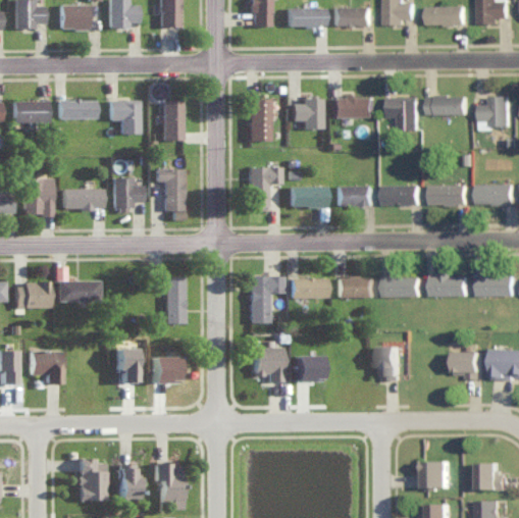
[(14,0),(14,30),(35,30),(35,23),(45,23),(46,6),(34,6),(34,0),(14,0)]
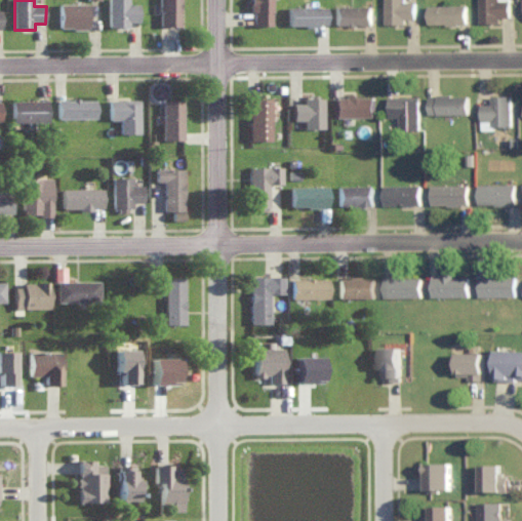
[(141,23),(141,6),(130,6),(129,0),(109,0),(110,29),(130,29),(130,24),(141,23)]
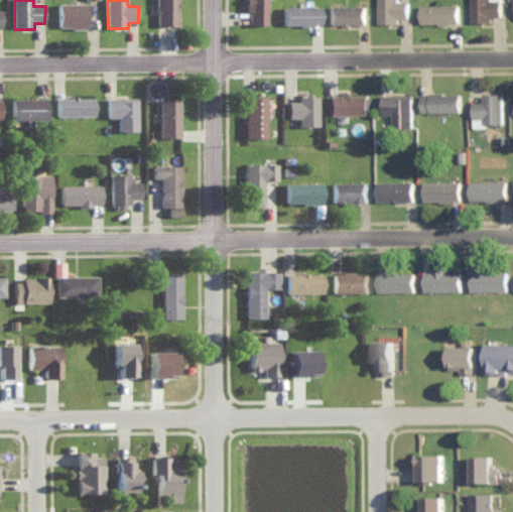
[(178,27),(177,0),(158,0),(158,27),(178,27)]
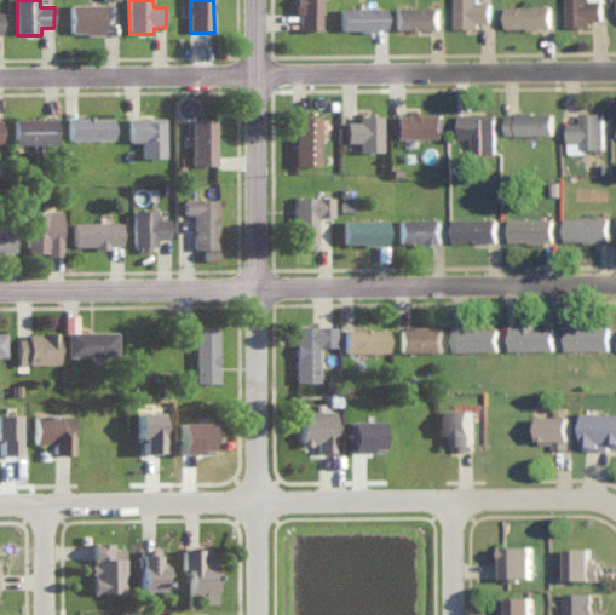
[(322,33),(322,0),(299,0),(299,32),(322,33)]
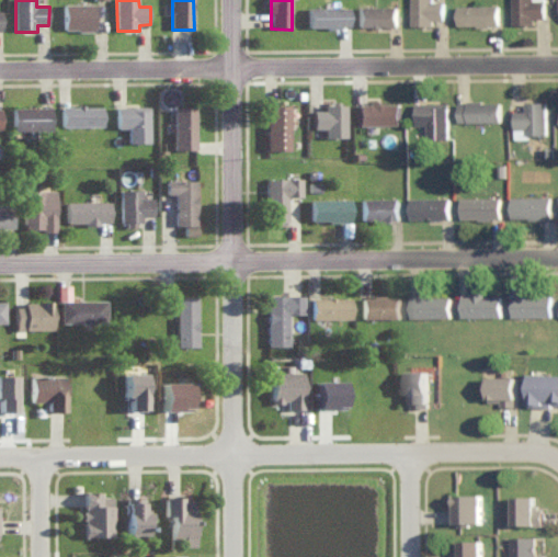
[(447,22),(447,3),(436,3),(435,0),(414,0),(414,27),(436,27),(436,22),(447,22)]
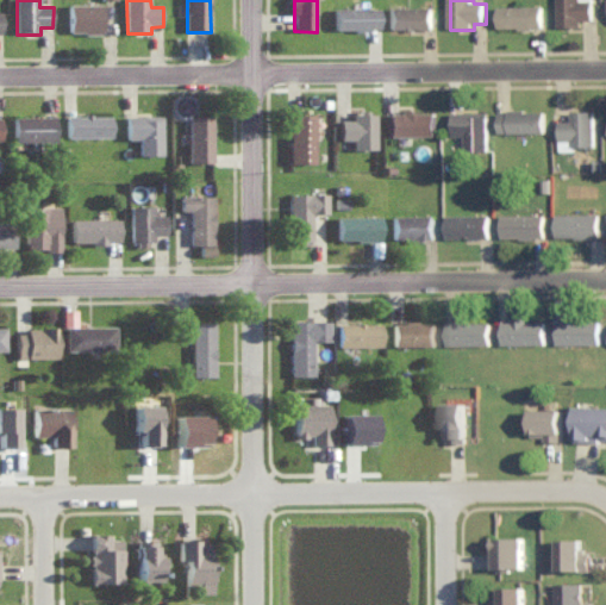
[(560,0),(561,29),(583,27),(583,22),(595,22),(595,0),(560,0)]
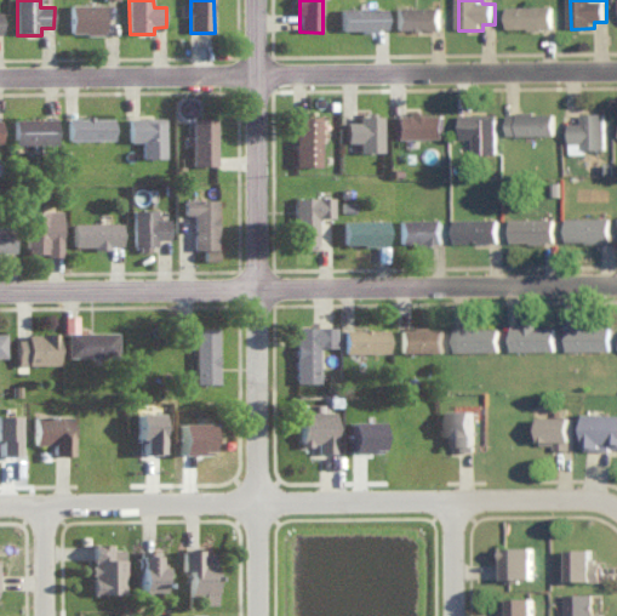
[(106,7),(72,7),(73,35),(106,35),(106,7)]
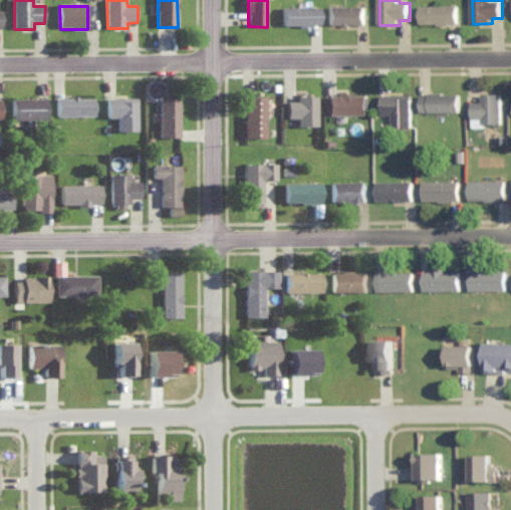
[(330,27),(367,26),(367,7),(329,8),(330,27)]
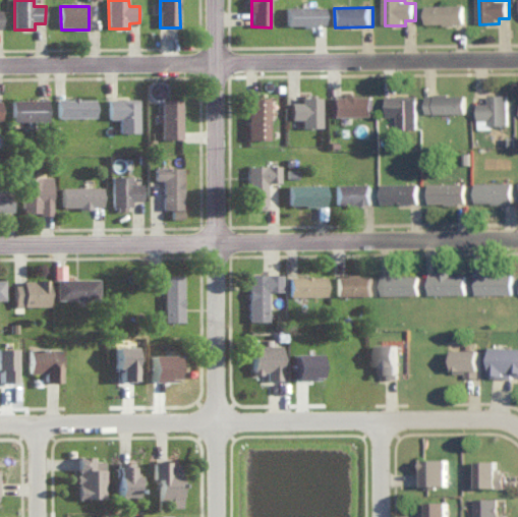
[(428,26),(467,25),(466,7),(427,7),(428,26)]
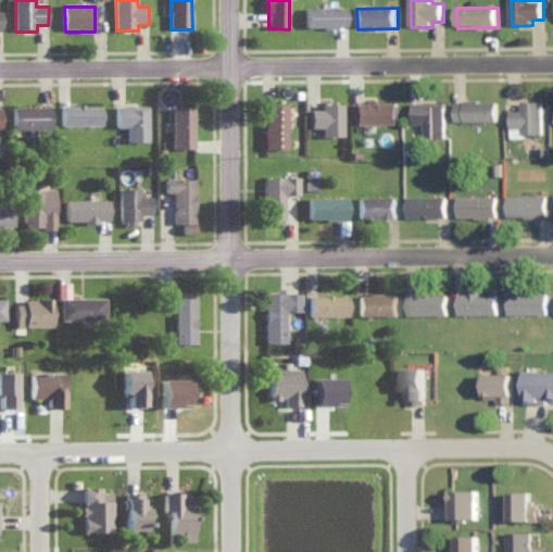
[(348,9),(308,10),(308,29),(348,29),(348,9)]
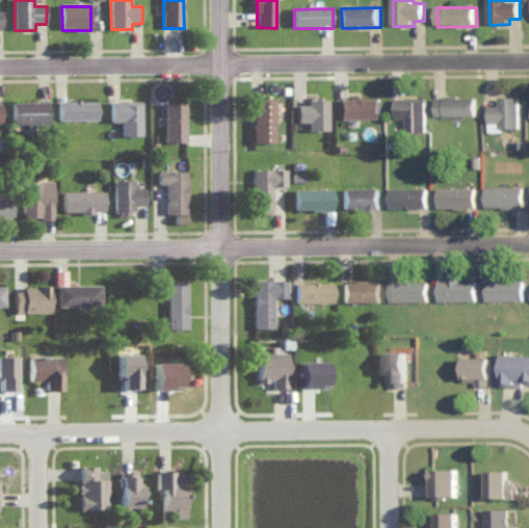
[(478,99),(438,98),(438,117),(478,119),(478,99)]
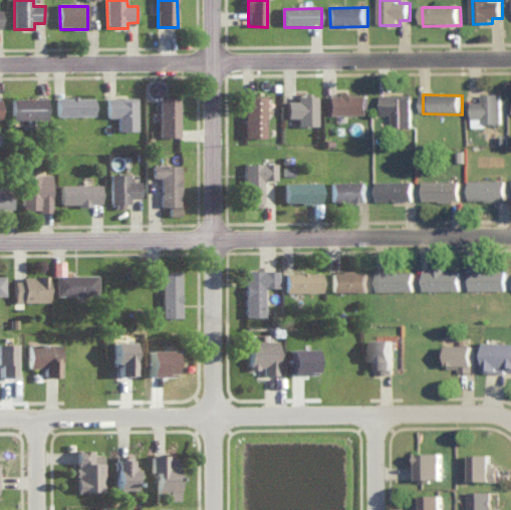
[(329,95),(329,116),(369,115),(368,95),(329,95)]
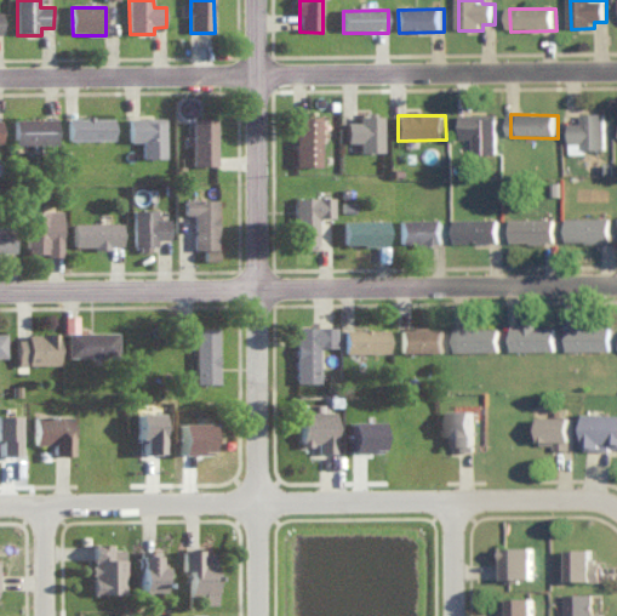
[(501,155),(500,115),(463,117),(464,141),(476,140),(476,155),(501,155)]
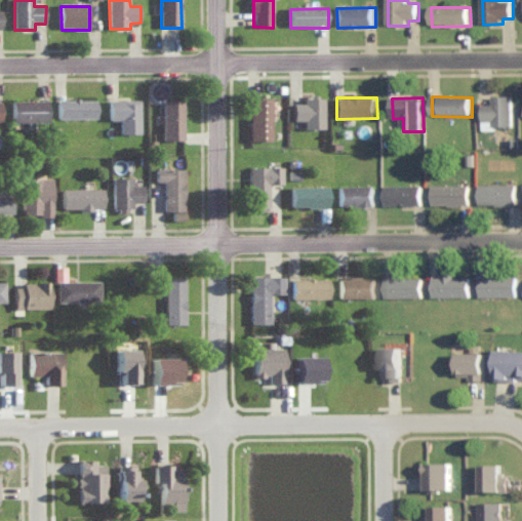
[(485,131),(496,131),(496,128),(516,128),(515,97),(494,97),(494,106),(484,106),(485,131)]
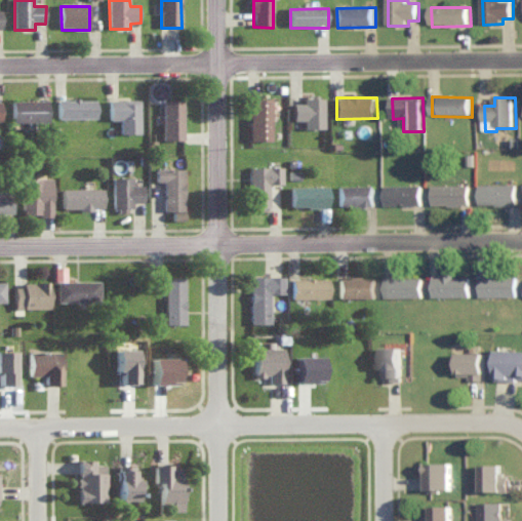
[(251,143),(273,143),(272,99),(250,99),(251,143)]
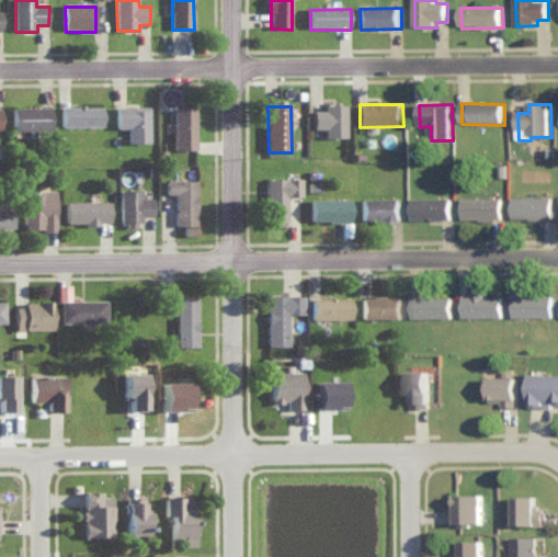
[(348,138),(348,106),(326,106),(326,112),(315,112),(315,131),(326,131),(326,138),(348,138)]
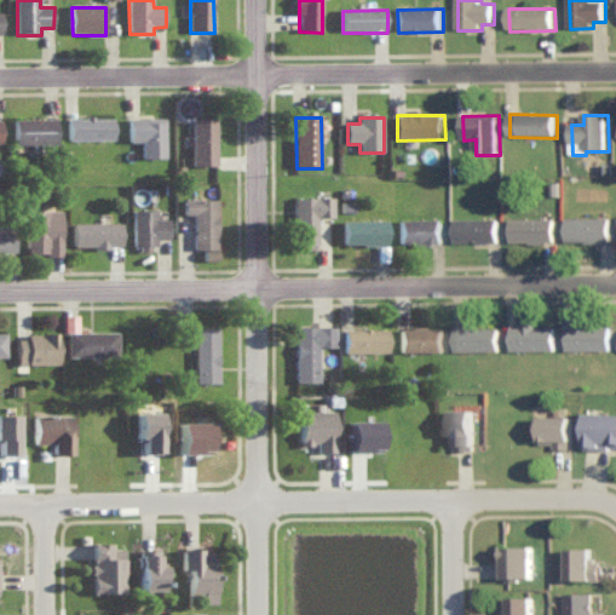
[(70,142),(115,142),(114,119),(69,120),(70,142)]
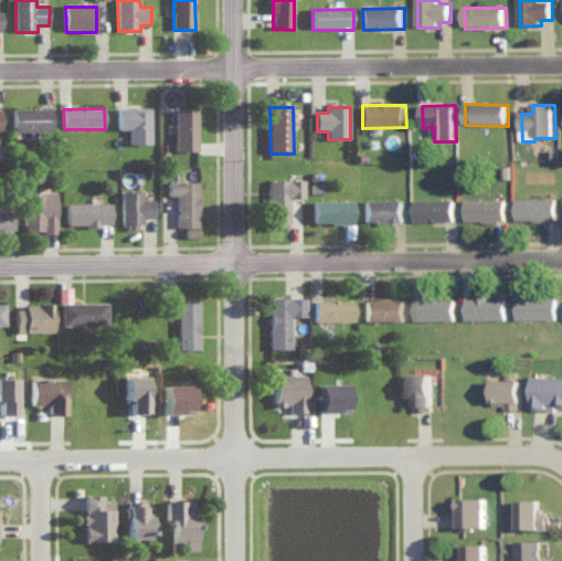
[(118,109),(119,131),(130,131),(130,146),(152,146),(152,108),(118,109)]
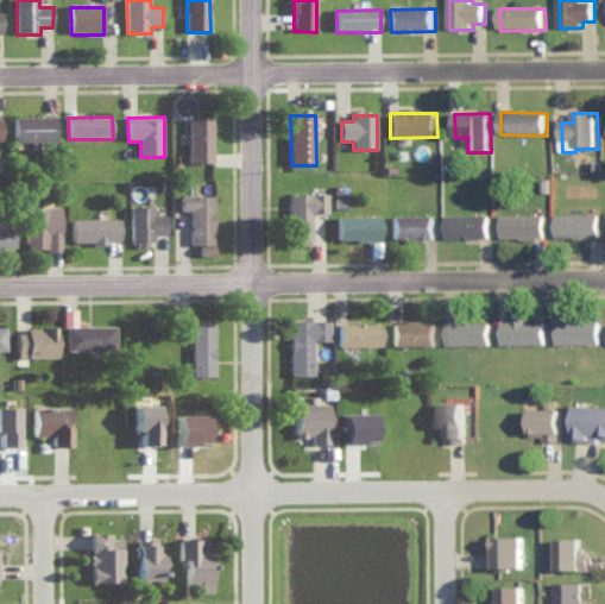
[(189,164),(213,164),(214,118),(190,117),(189,164)]
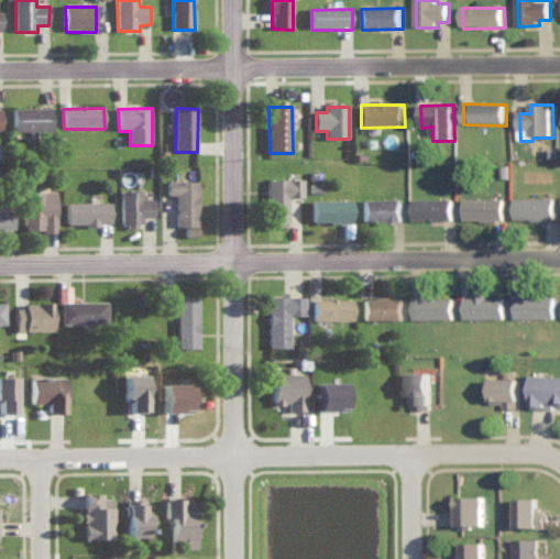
[(14,132),(52,133),(52,110),(14,109),(14,132)]
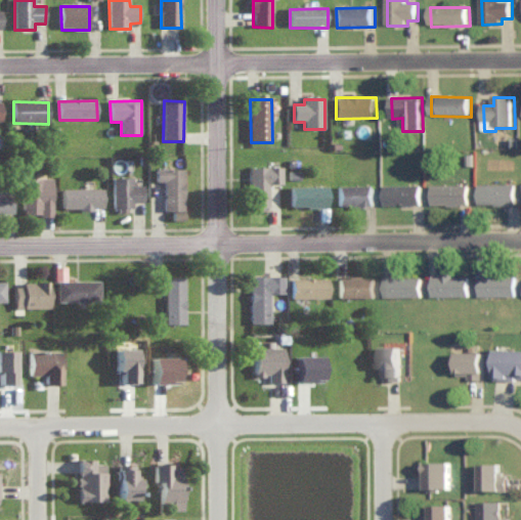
[(283,168),(250,168),(251,211),(270,211),(270,185),(284,184),(283,168)]
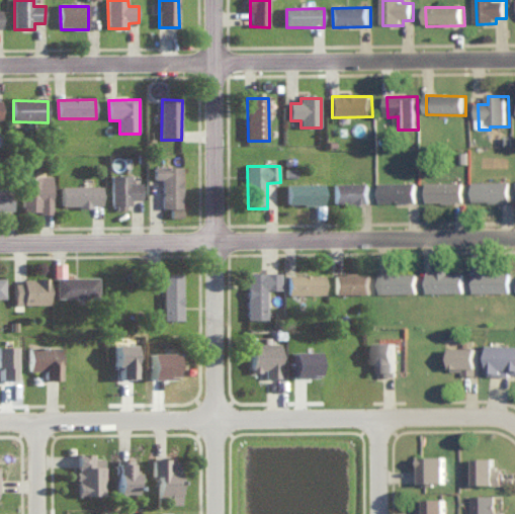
[(184,168),(156,168),(156,181),(164,181),(164,209),(183,209),(184,168)]
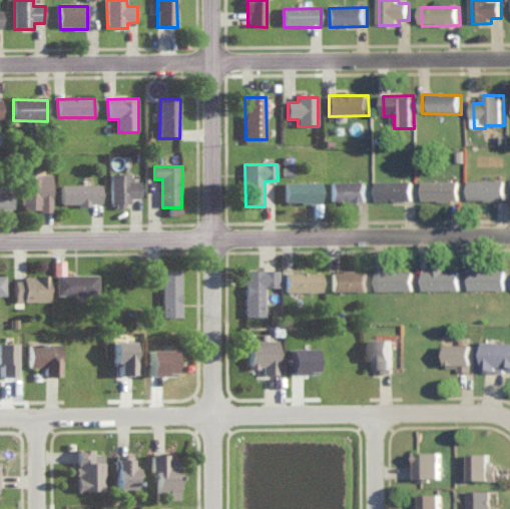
[(141,199),(141,182),(130,183),(130,174),(110,174),(111,205),(130,204),(130,199),(141,199)]
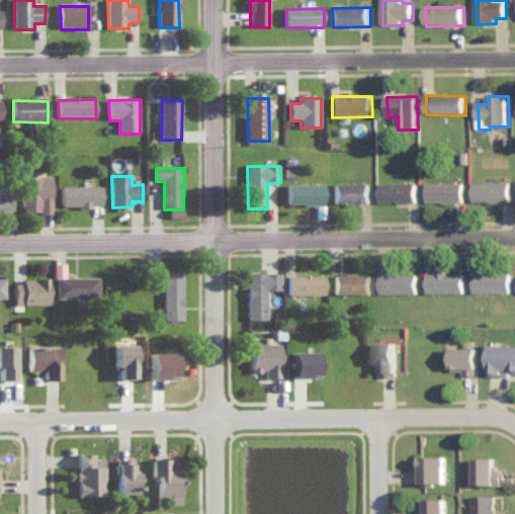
[(53,177),(23,177),(23,213),(53,215),(53,177)]
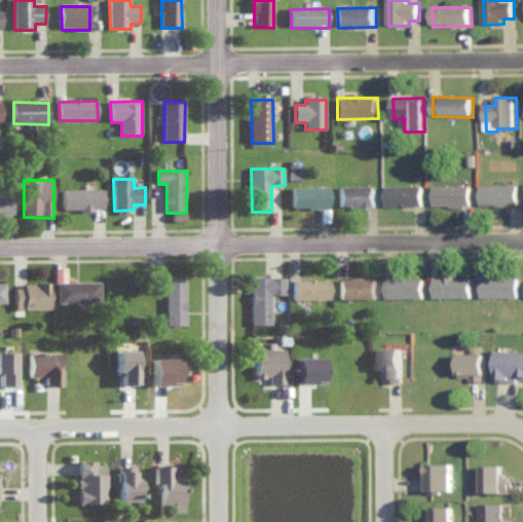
[(520,186),(483,187),(483,208),(520,208),(520,186)]
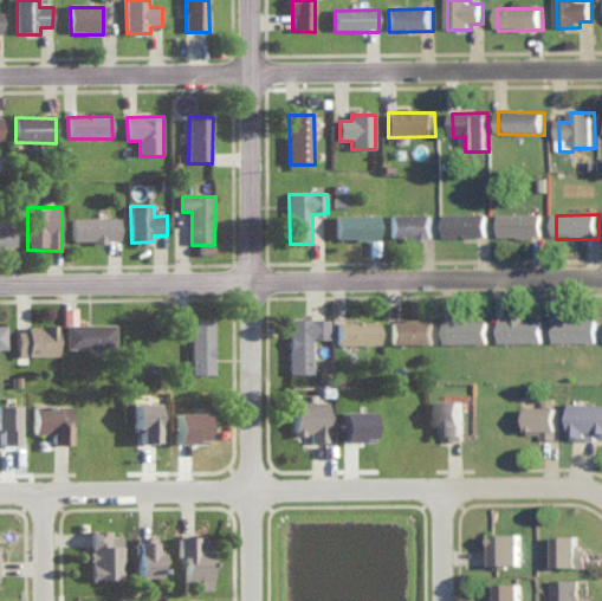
[(434,215),(392,217),(392,241),(434,240),(434,215)]
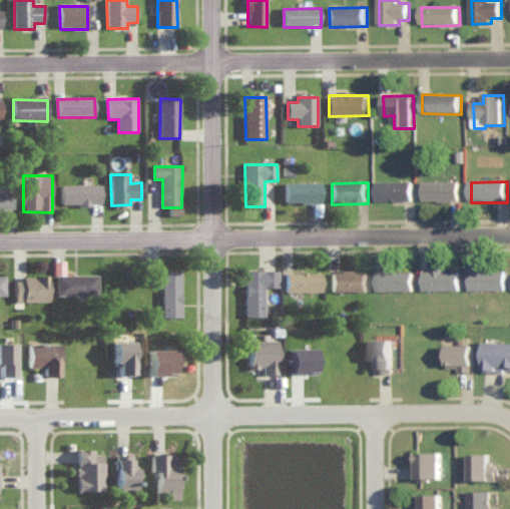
[(425,183),(425,201),(461,201),(461,182),(425,183)]
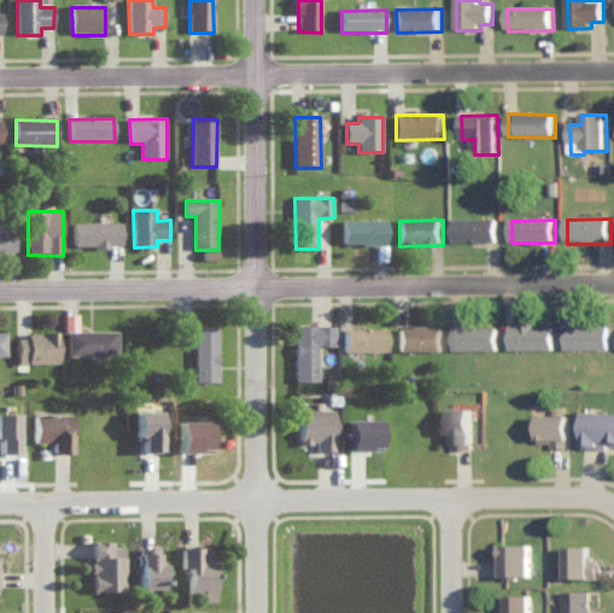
[(344,222),(344,246),(387,245),(387,221),(344,222)]
